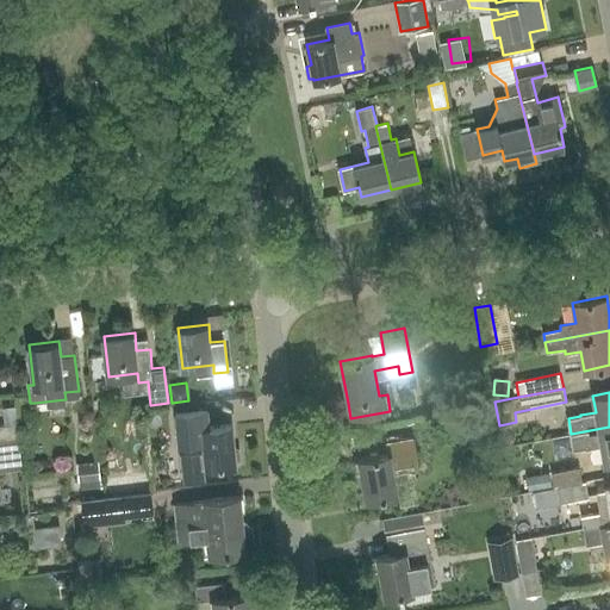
[(5,408),(7,425),(20,423),(18,406),(5,408)]
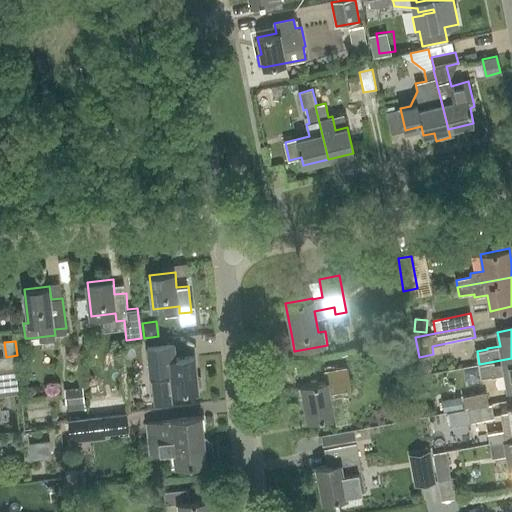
[(196,356),(174,358),(172,346),(147,348),(150,372),(171,370),(172,378),(152,380),(155,403),(172,401),(171,393),(199,390),(199,387),(203,385),(202,375),(198,375),(196,356)]
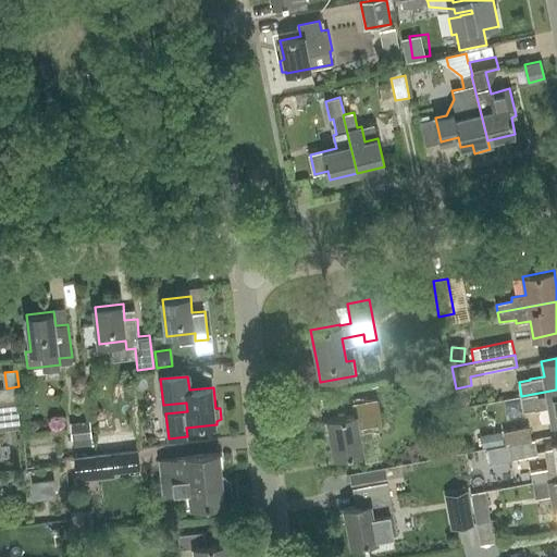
[(0,399),(20,398),(19,387),(0,388),(0,399)]
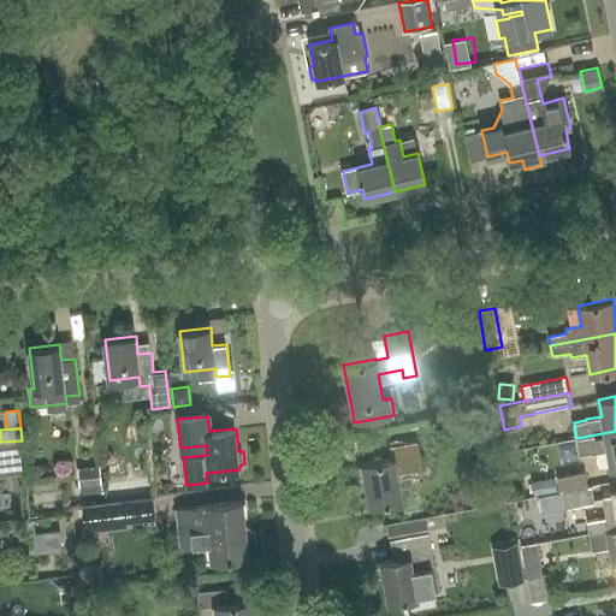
[(615,431),(576,438),(580,454),(591,451),(592,452),(608,450),(610,469),(615,467),(615,431)]
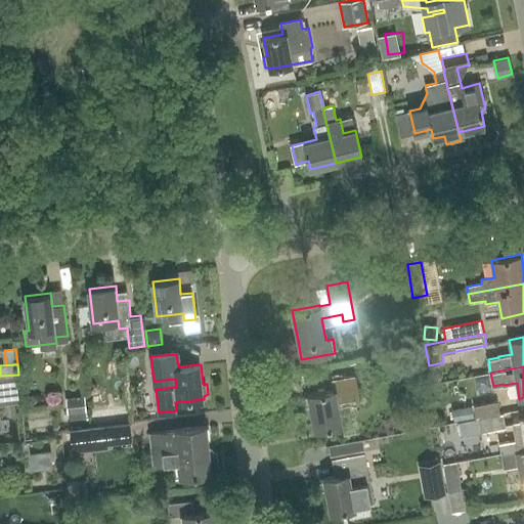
[(18,375),(0,376),(0,389),(19,388),(18,375)]
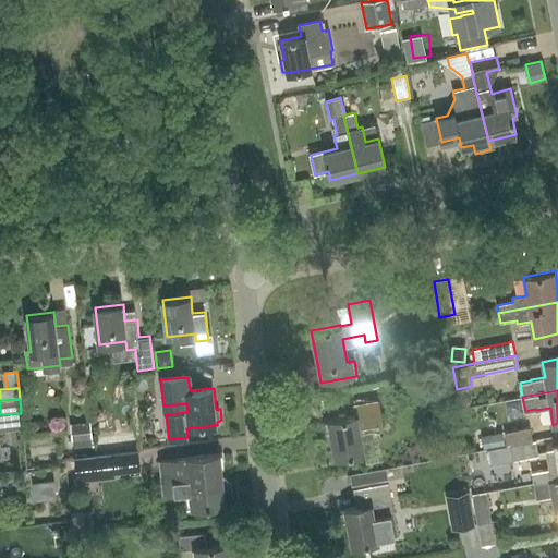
[(360,429),(383,425),(378,400),(354,403),(356,414),(328,420),(335,457),(354,453),(354,452),(363,451),(360,429)]
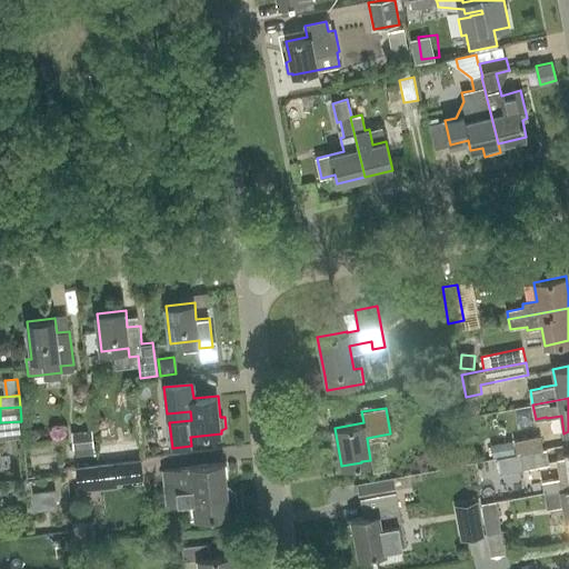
[(77,456),(95,455),(92,430),(72,431),(73,449),(76,449),(77,456)]
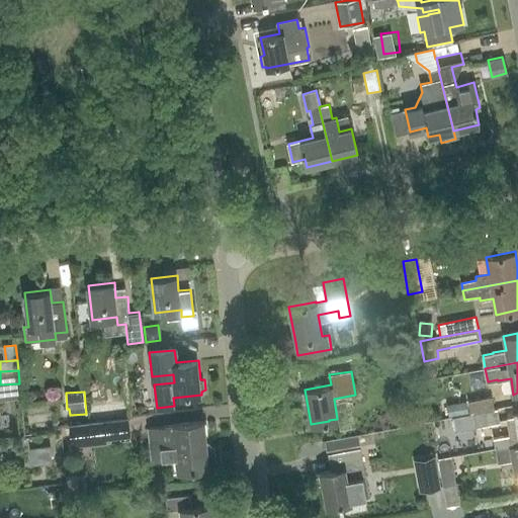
[(492,397),(468,401),(470,414),(473,413),(494,409),(492,397)]
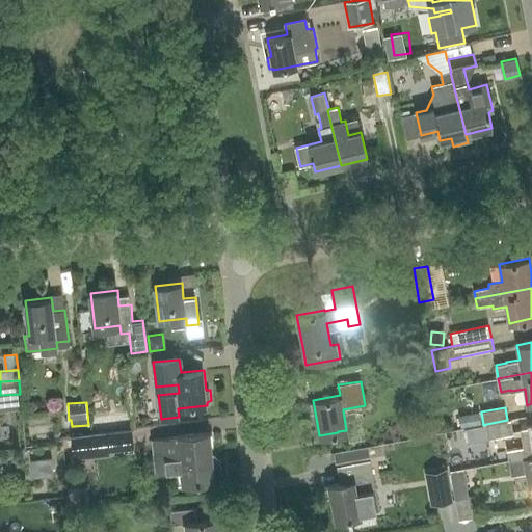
[(128,411),(110,414),(112,429),(130,427),(128,411)]
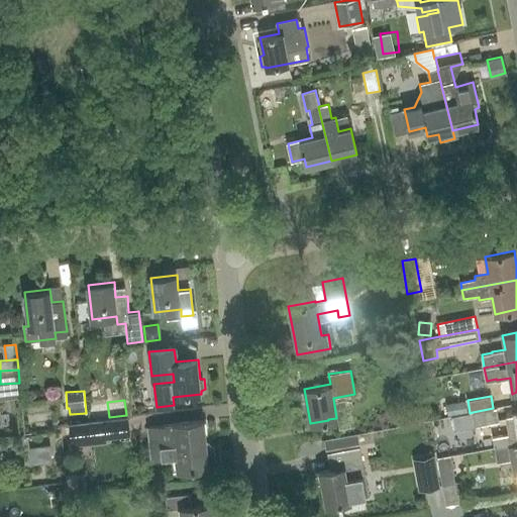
[(452,403),(446,404),(448,414),(454,413),(468,411),(466,401),(452,403)]
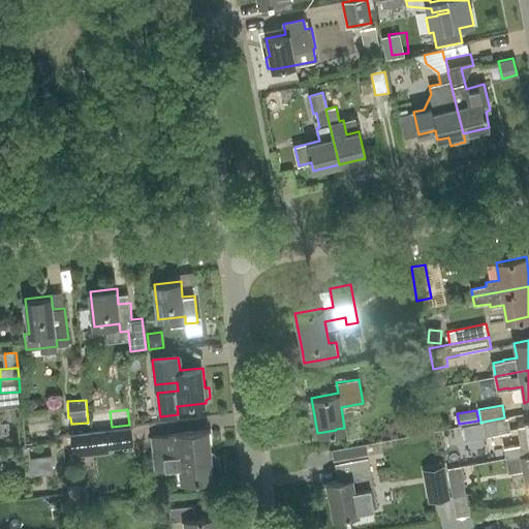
[(430,414),(419,416),(423,432),(433,430),(430,414)]
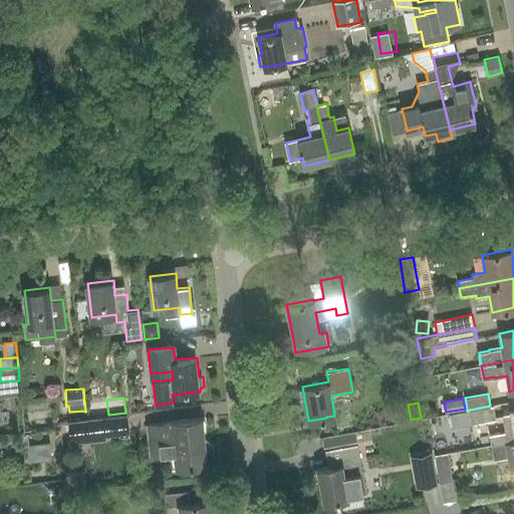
[(466,411),(450,414),(452,428),(473,424),(496,420),(494,406),(490,407),(490,406),(470,410),(467,411),(466,411)]
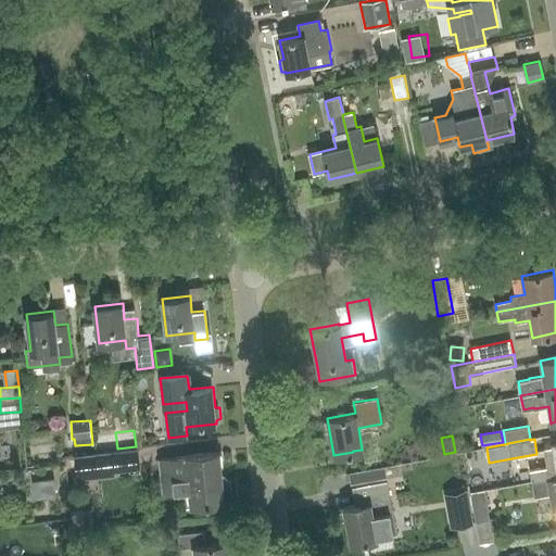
[(555,445),(544,449),(547,467),(531,469),(533,481),(555,477),(555,445)]
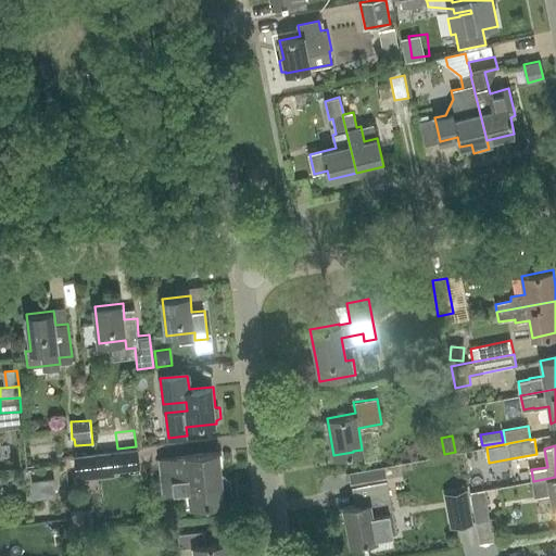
[(77,480),(114,476),(114,471),(140,468),(138,449),(74,456),(77,480)]
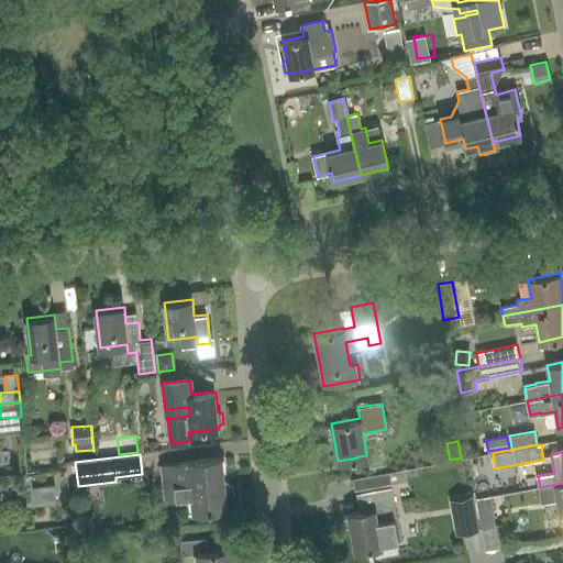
[(162,464),(166,501),(192,497),(194,510),(227,507),(227,506),(227,504),(230,500),(232,496),(233,490),(231,486),(228,482),(223,478),(221,456),(187,461),(162,464)]
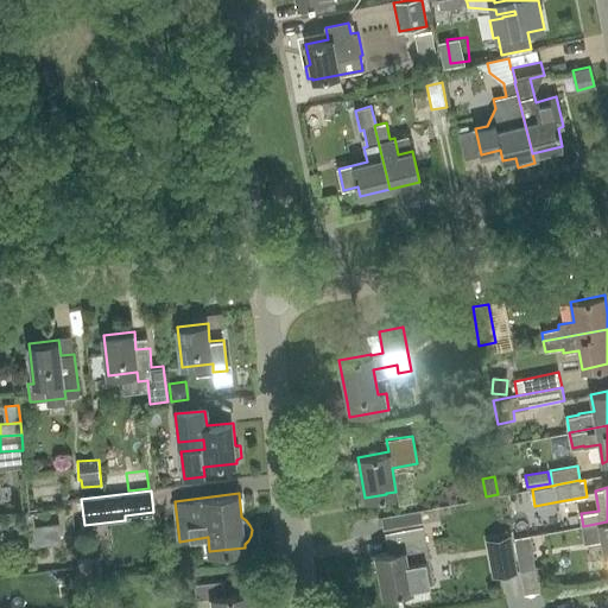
[(602,534),(603,538),(607,556),(607,521),(583,526),(586,538),(602,534)]
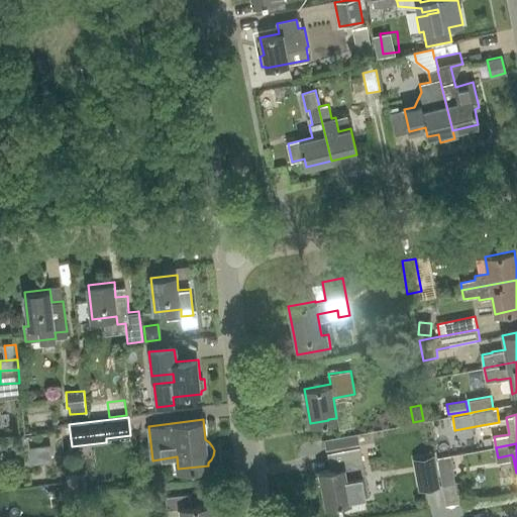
[(50,445),(37,446),(39,462),(53,461),(50,445)]
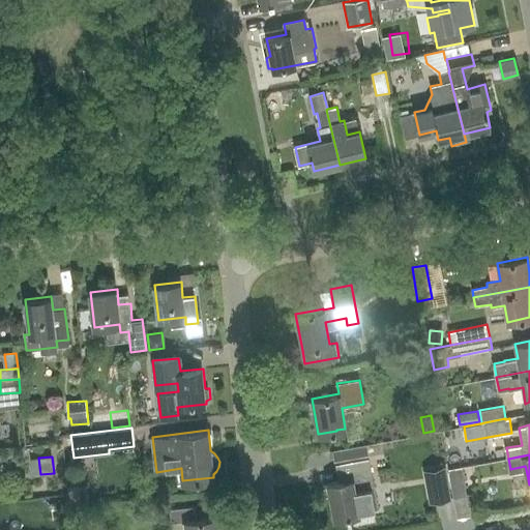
[(360,513),(357,497),(376,494),(370,459),(336,465),(339,481),(328,482),(334,520),(352,517),(352,516),(360,513)]
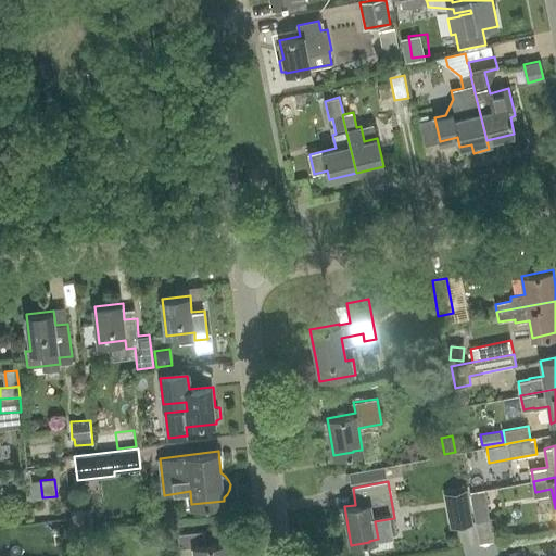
[(483,490),(471,492),(476,521),(489,519),(483,490)]
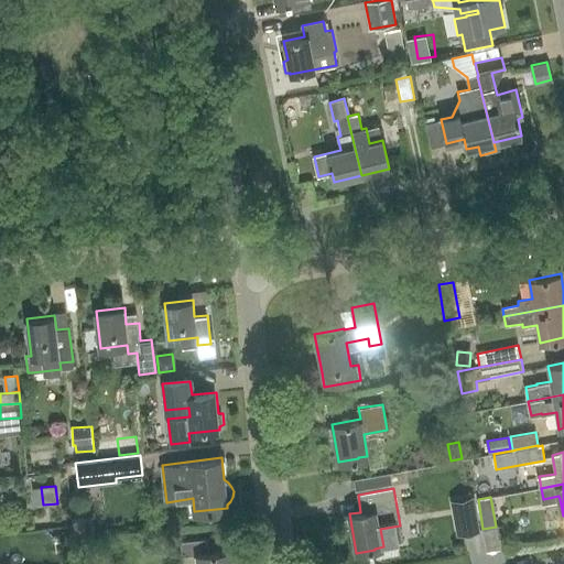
[(479,512),(461,516),(463,533),(483,530),(479,512)]
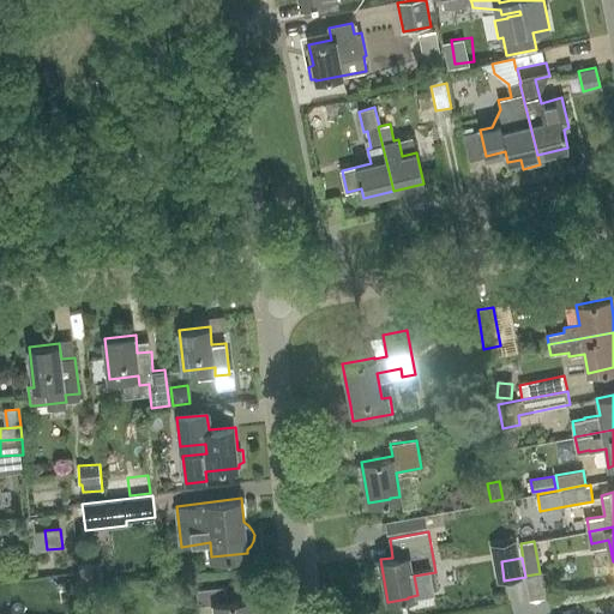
[(215,613),(253,613),(252,597),(229,600),(228,584),(198,587),(199,603),(214,602),(215,613)]
